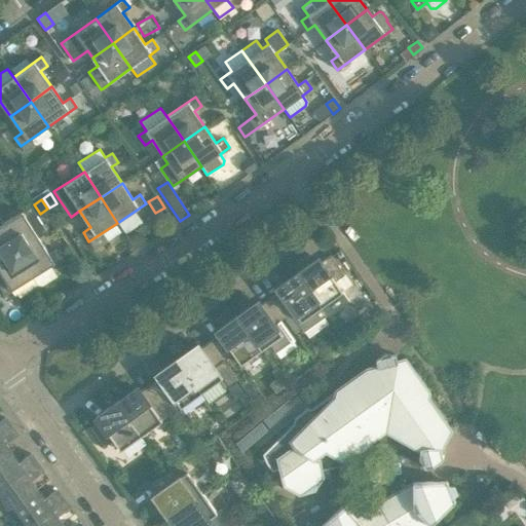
[(47,232),(31,207),(0,225),(16,251),(38,237),(47,232)]
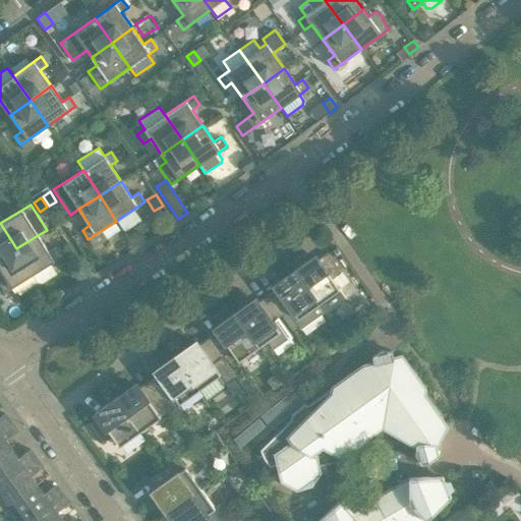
[(0,258),(16,248),(0,223),(0,258)]
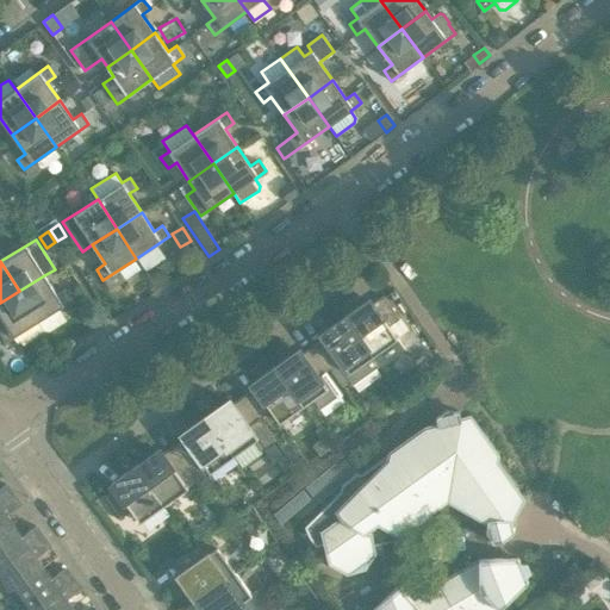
[(72,300),(64,290),(56,294),(44,275),(19,291),(38,321),(72,300)]
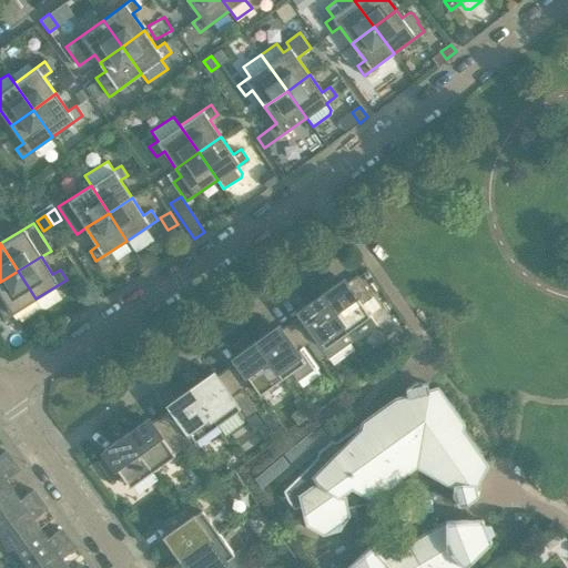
[(36,298),(18,271),(0,282),(0,294),(6,303),(0,306),(0,312),(4,318),(16,312),(21,321),(41,308),(36,298)]
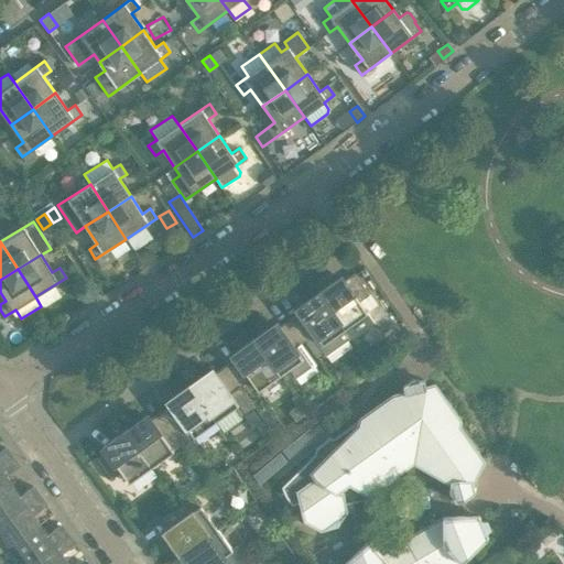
[(359,302),(369,294),(354,273),(344,280),(340,277),(318,292),(345,328),(367,313),(359,302)]
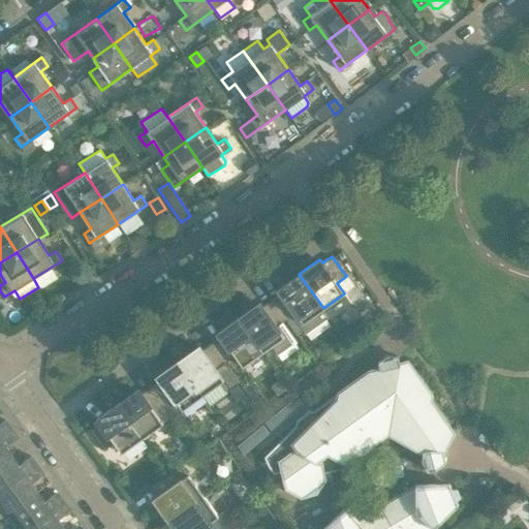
[(330,317),(323,308),(299,274),(278,288),(281,292),(272,300),(285,319),(297,335),(303,330),(306,334),(330,317)]
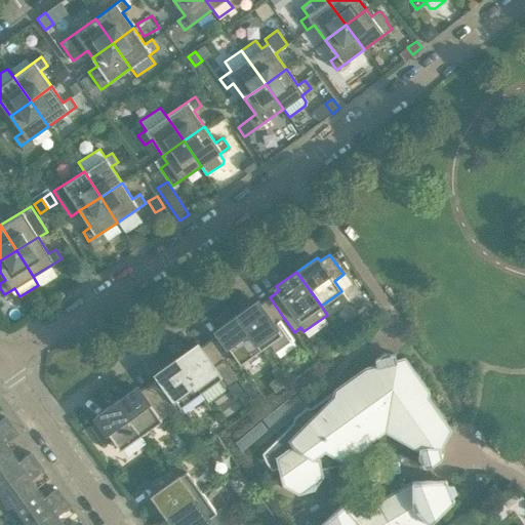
[(294,339),(280,320),(283,317),(270,297),(260,304),(257,299),(237,315),(260,349),(269,344),(275,352),(292,339),(293,340),(294,339)]
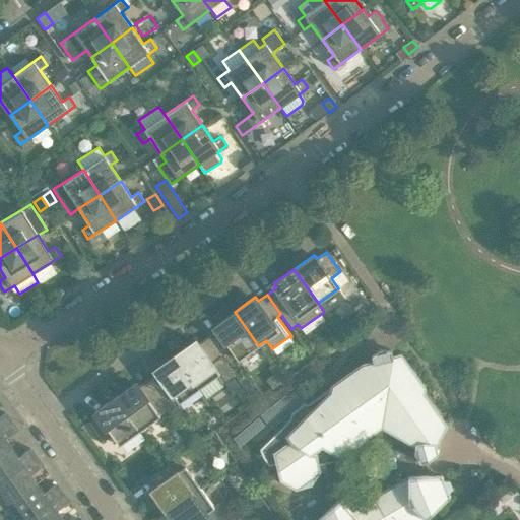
[(258,345),(235,312),(213,326),(216,330),(207,337),(221,356),(231,350),(238,361),(258,345)]
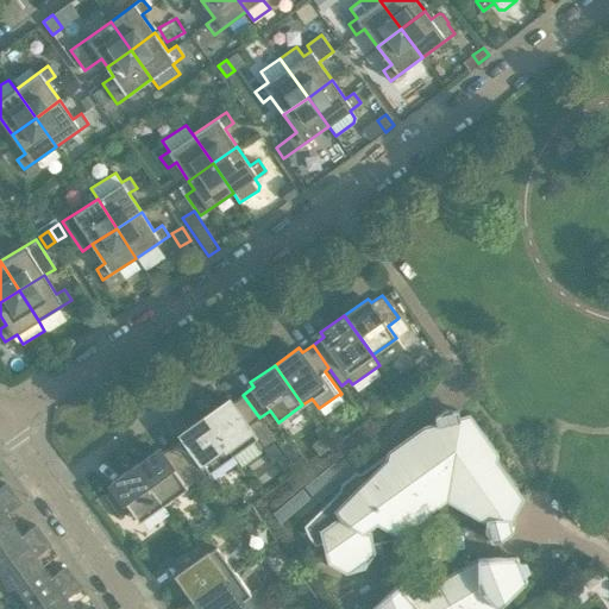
[(275,439),(259,418),(243,395),(232,402),(228,397),(205,415),(233,454),(252,440),(259,450),(275,439)]
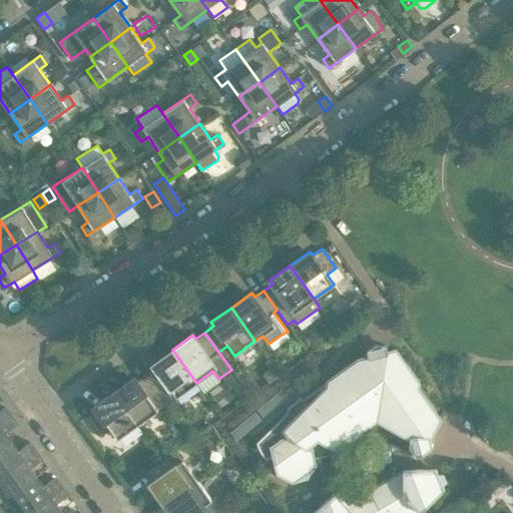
[(438,419),(419,391),(417,382),(395,350),(388,352),(386,346),(375,345),(367,351),(368,357),(358,360),(304,399),(299,398),(287,408),(287,413),(257,443),(260,451),(266,459),(272,457),(277,474),(292,483),(308,479),(316,466),(315,458),(333,454),(361,434),(360,430),(376,419),(410,438),(409,447),(415,456),(422,454),(432,447),(429,436),(438,419)]
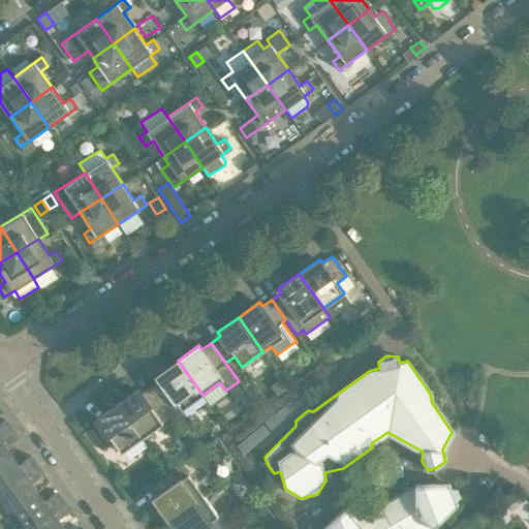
[(203,395),(178,361),(157,375),(159,379),(150,386),(164,406),(174,400),(182,410),(203,395)]
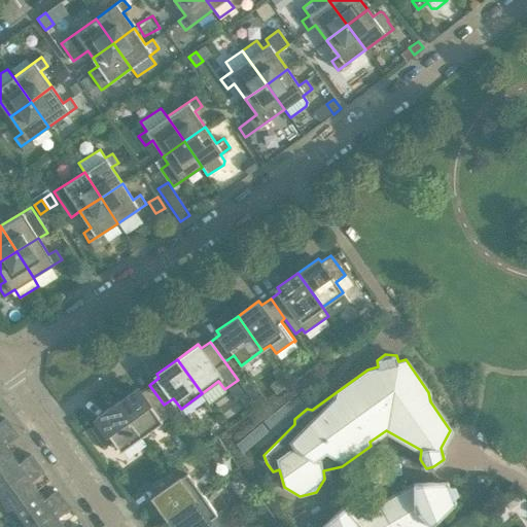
[(280,377),(270,385),(277,394),(287,387),(280,377)]
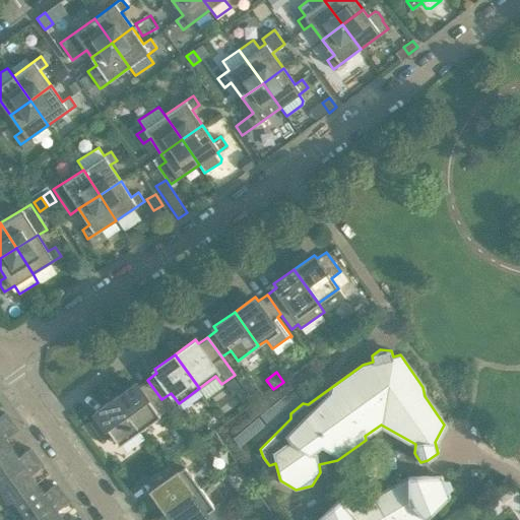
[(224,384),(233,395),(242,389),(234,378),(224,384)]
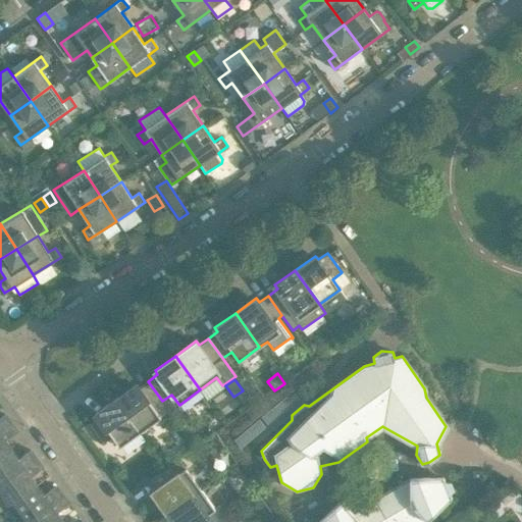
[(153,408),(162,401),(148,381),(139,387),(137,384),(115,399),(140,432),(160,418),(153,408)]
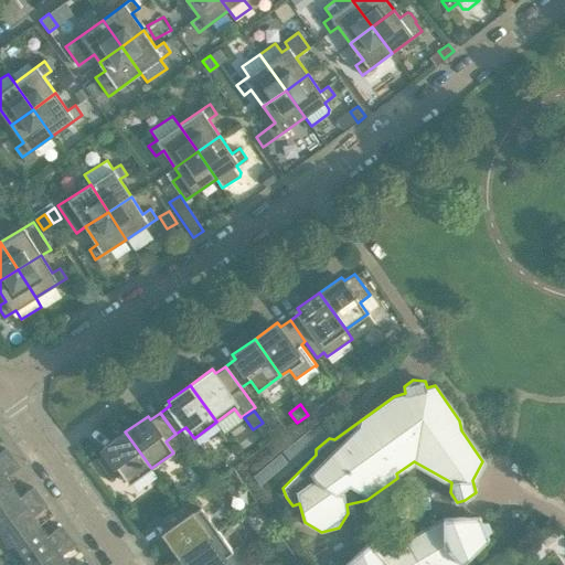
[(185,427),(176,434),(183,445),(194,438),(185,427)]
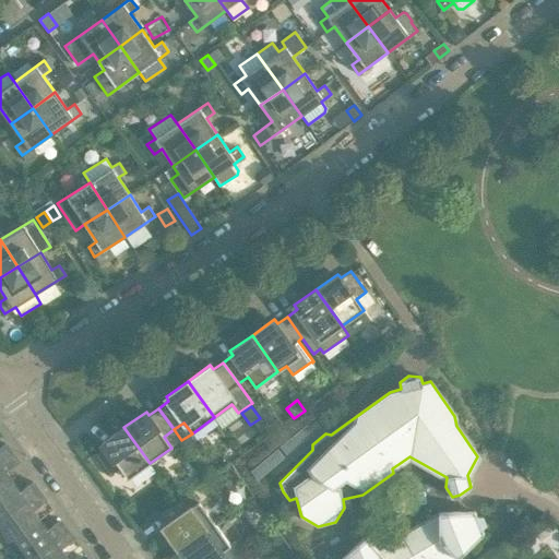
[(313,432),(307,424),(280,447),(287,455),(313,432)]
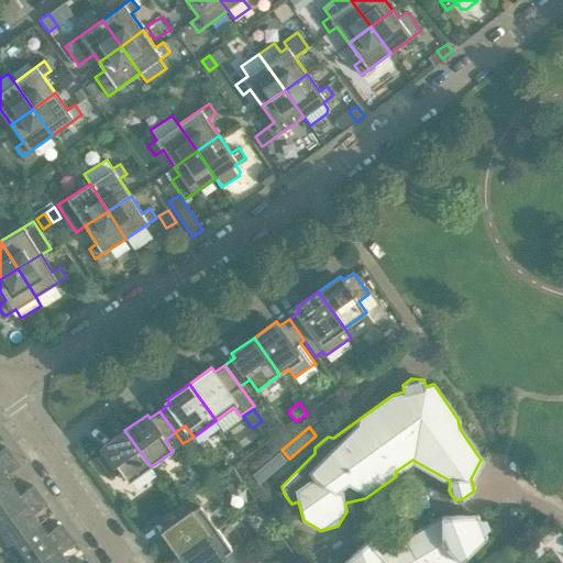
[(151,466),(124,430),(102,445),(106,450),(96,457),(111,478),(121,472),(129,482),(151,466)]
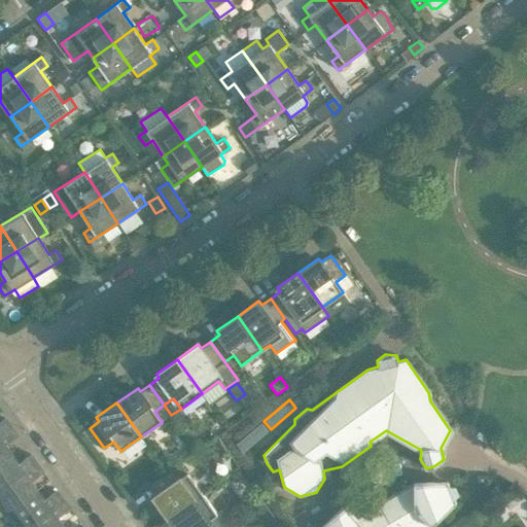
[(164,405),(154,412),(162,422),(171,415),(164,405)]
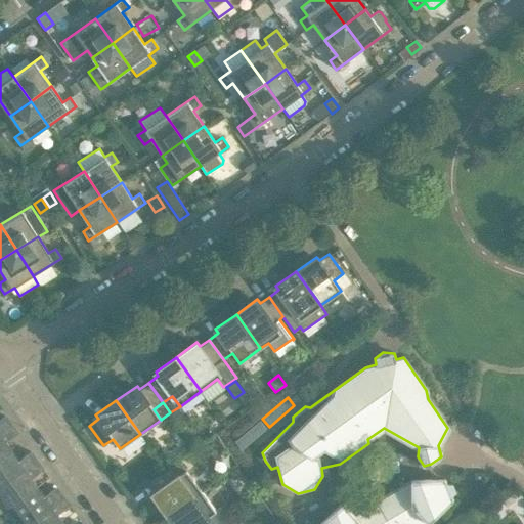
[(0,432),(11,425),(5,416),(0,419),(0,432)]
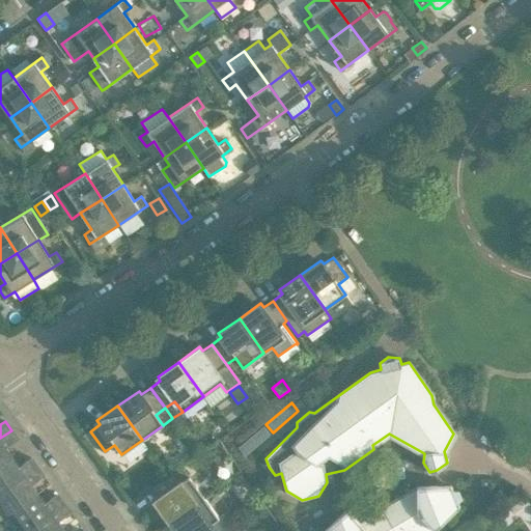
[(245,455),(270,435),(263,426),(238,448),(245,455)]
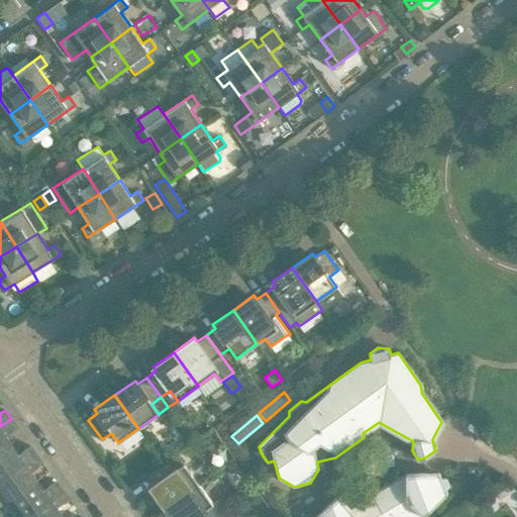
[(0,452),(12,444),(5,435),(17,427),(11,419),(0,426),(0,452)]
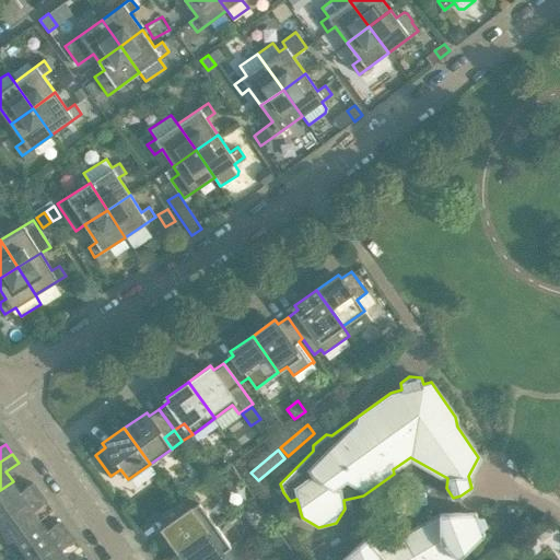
[(0,520),(39,492),(33,482),(20,492),(13,481),(0,490),(0,520)]
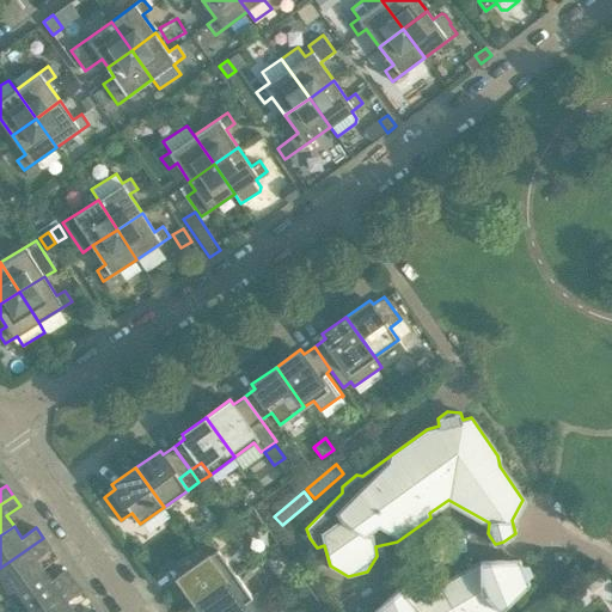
[(11,593),(44,569),(36,558),(50,548),(43,538),(0,568),(0,599),(0,600),(11,593)]
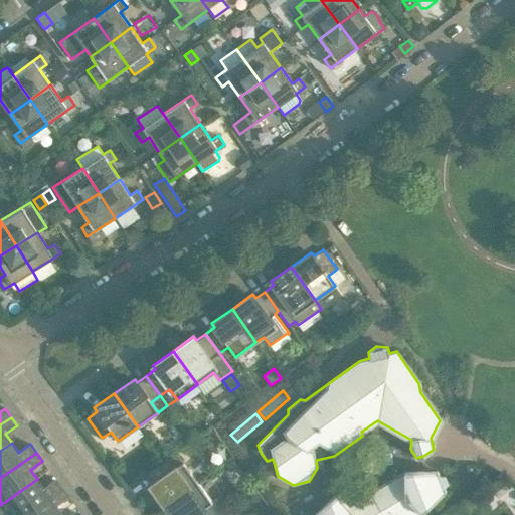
[(177,453),(167,460),(173,469),(183,462),(177,453)]
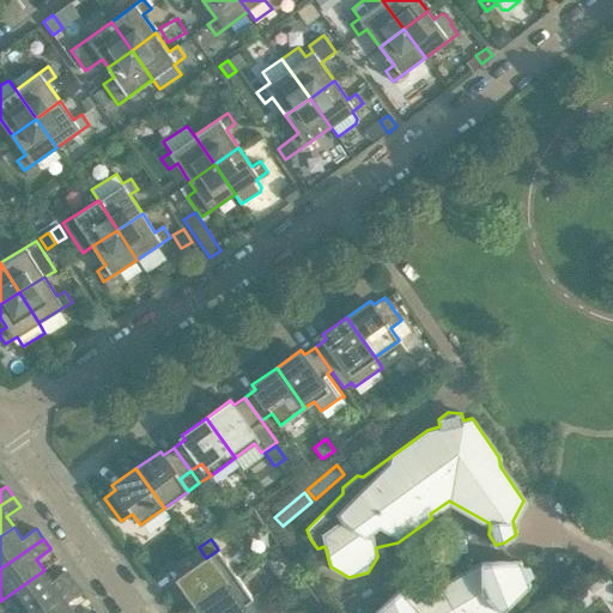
[(177,563),(175,564),(183,575),(178,578),(186,588),(195,602),(235,574),(218,550),(206,558),(199,547),(194,550),(177,563)]
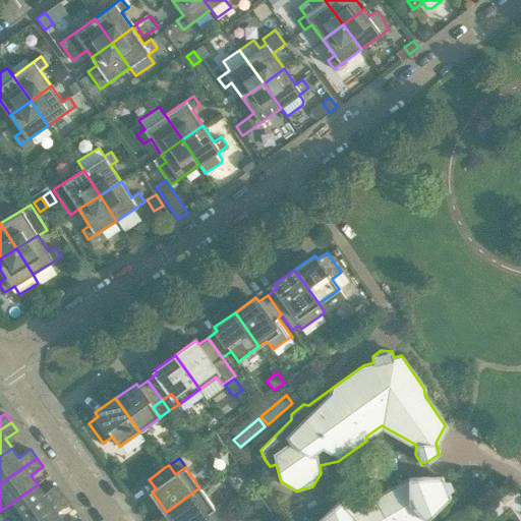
[(425,520),(451,498),(443,476),(409,477),(409,496),(405,497),(402,496),(393,498),(387,501),(381,497),(353,513),(341,500),(316,520),(425,520)]
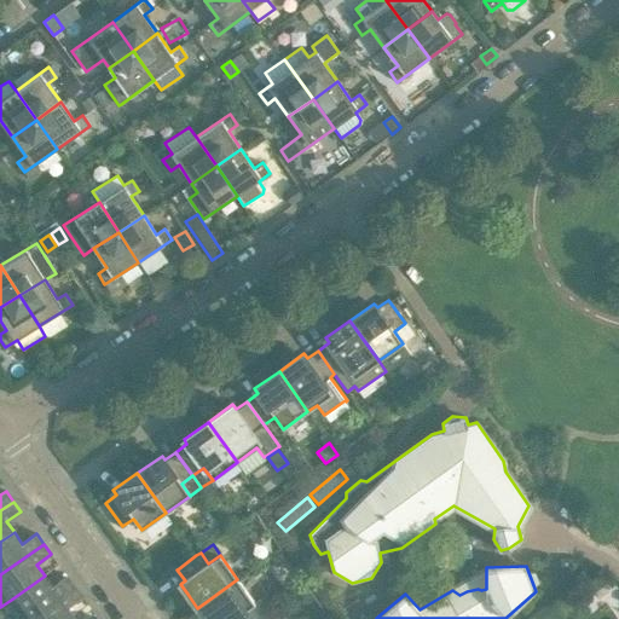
[(23,618),(28,618),(74,586),(67,576),(52,586),(45,576),(11,600),(23,618)]
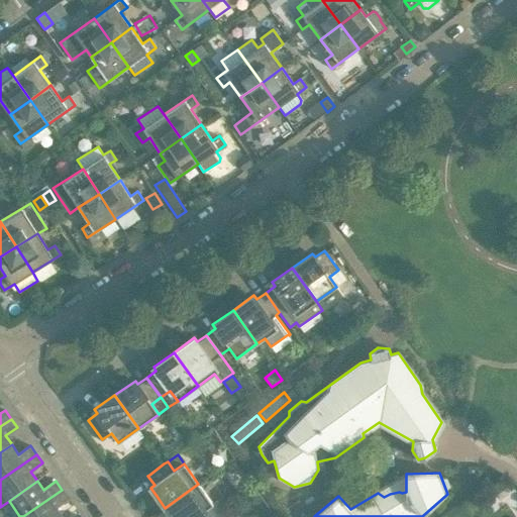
[(198,484),(165,508),(171,516),(214,516),(224,510),(217,500),(212,504),(198,484)]
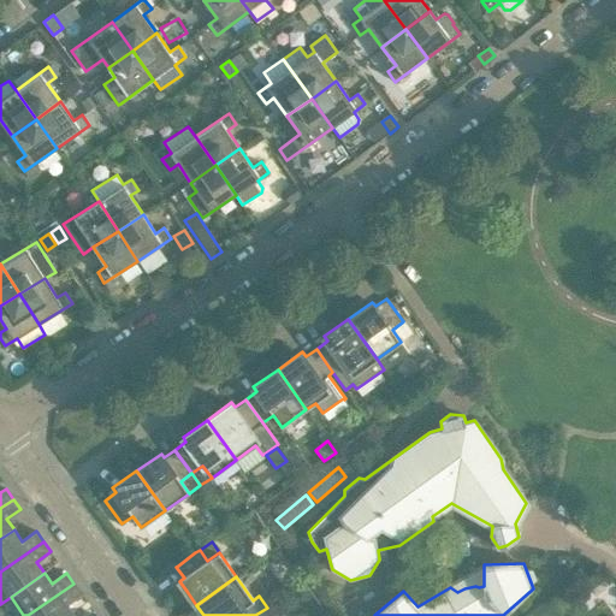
[(72,615),(75,615),(67,604),(81,593),(73,584),(28,615),(72,615)]
